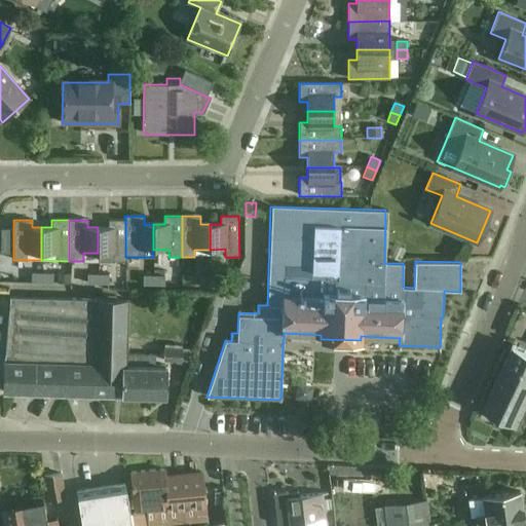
[(113,263),(113,261),(126,261),(126,257),(125,257),(125,220),(124,220),(108,220),(108,227),(98,227),(98,253),(98,263),(113,263)]
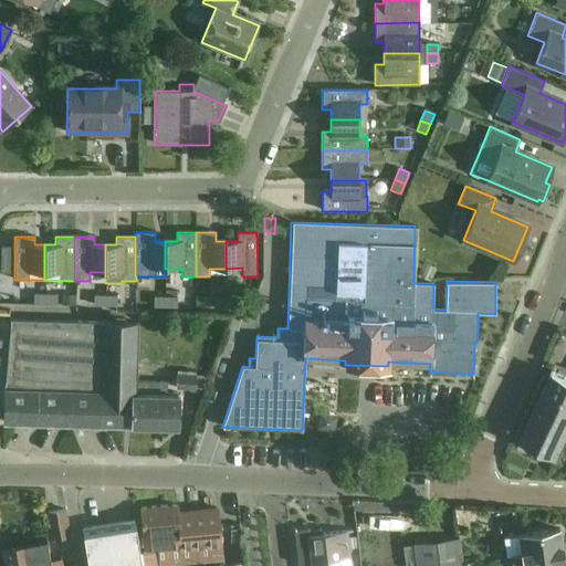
[(14,247),(0,245),(0,248),(0,260),(14,260),(14,247)]
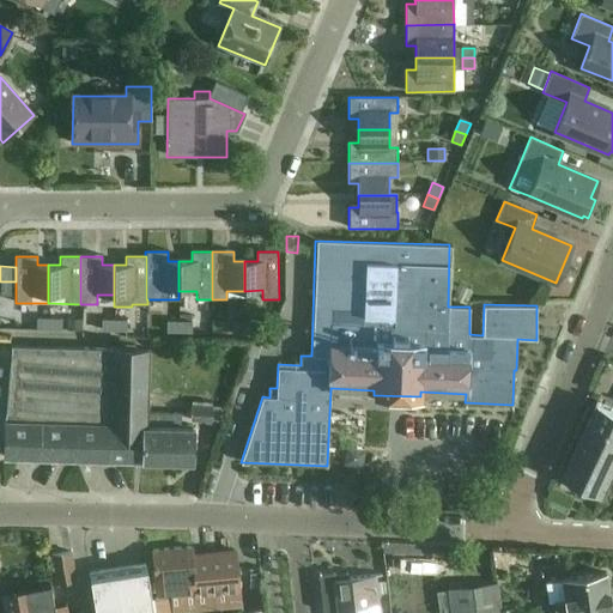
[(457,285),(451,298),(465,304),(471,291),(457,285)]
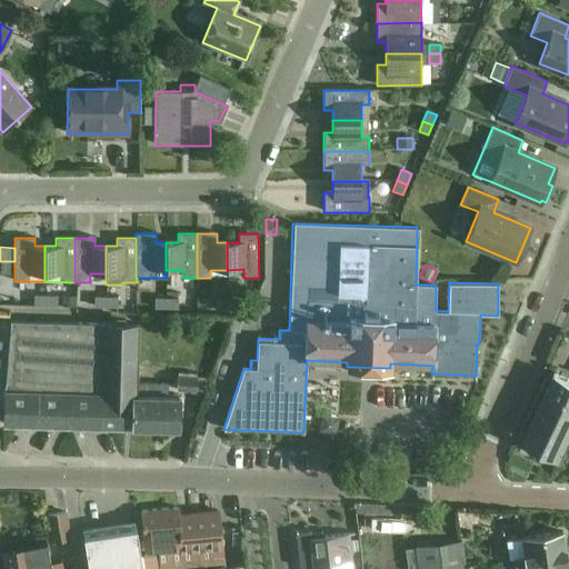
[(46,306),(46,295),(35,295),(33,306),(46,306)]
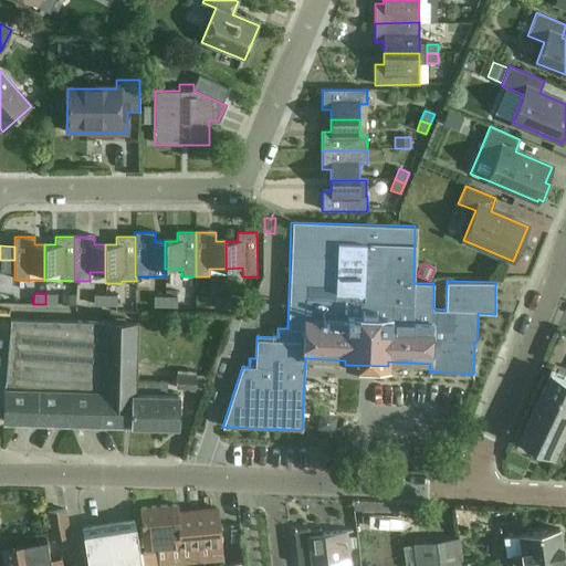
[(45,304),(56,304),(56,294),(45,293),(45,304)]
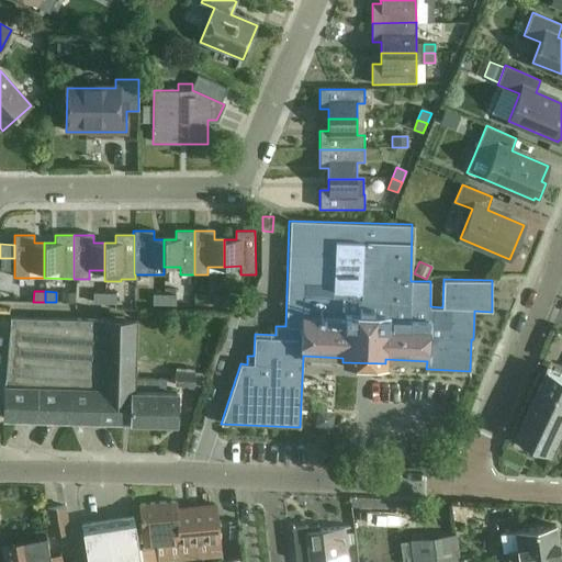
[(74,292),(63,292),(63,302),(74,302),(74,292)]
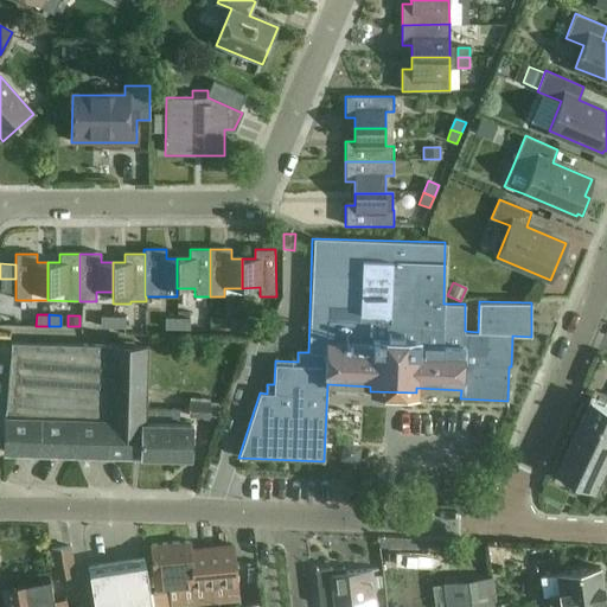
[(113,328),(113,317),(100,317),(100,328),(113,328)]
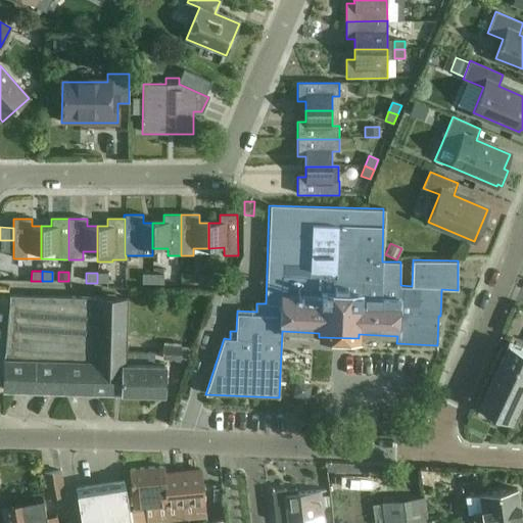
[(97,273),(97,283),(108,283),(108,273),(97,273)]
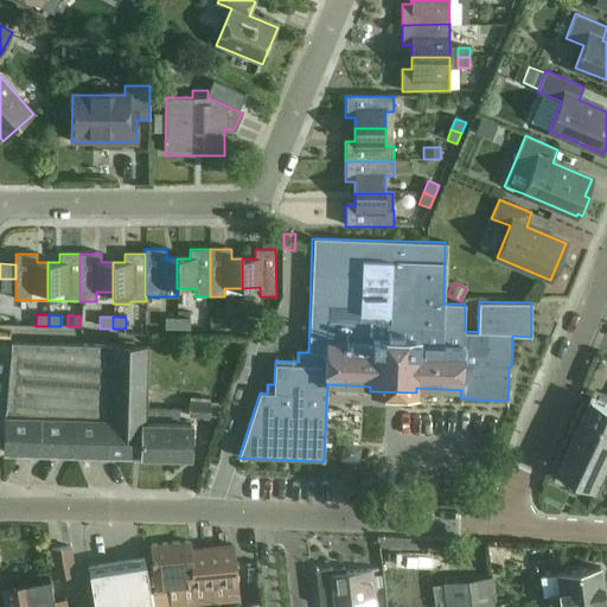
[(178,330),(178,318),(166,318),(165,328),(178,330)]
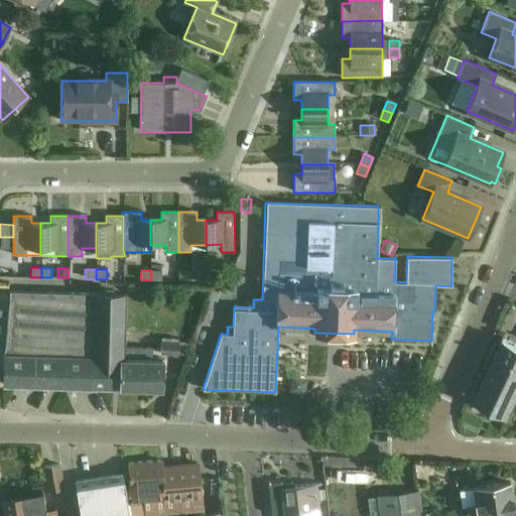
[(151,280),(161,280),(161,270),(151,270),(151,280)]
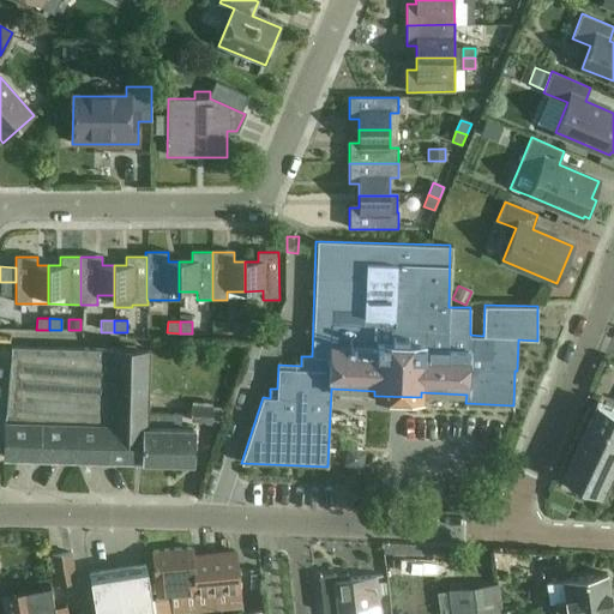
[(245,335),(245,323),(232,323),(232,335),(245,335)]
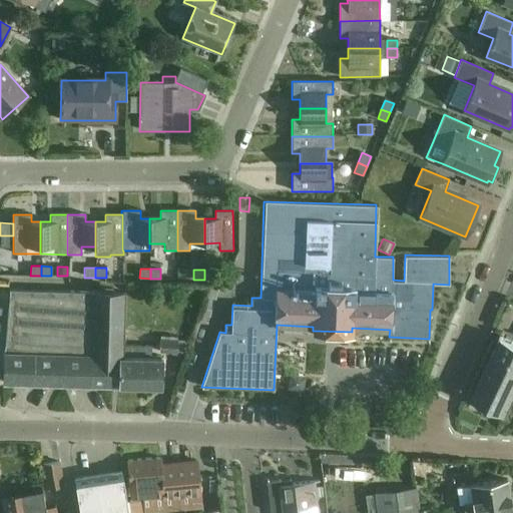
[(204,270),(204,280),(215,280),(215,270),(204,270)]
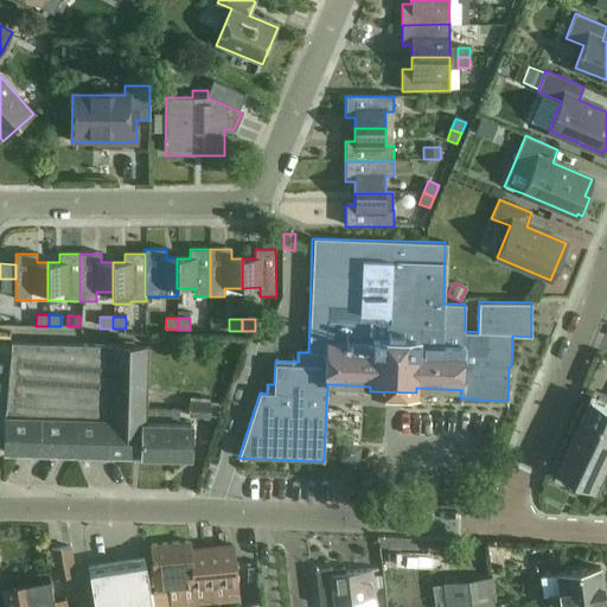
[(147,347),(144,347),(145,334),(123,333),(123,346),(11,344),(5,415),(4,452),(141,457),(142,422),(145,422),(146,407),(145,407),(147,347)]
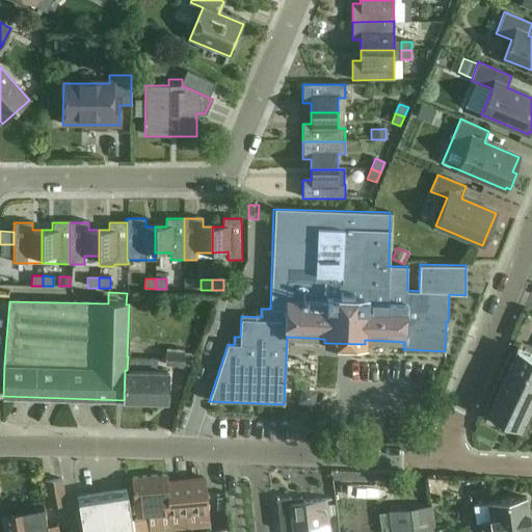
[(204,346),(203,337),(182,338),(183,348),(204,346)]
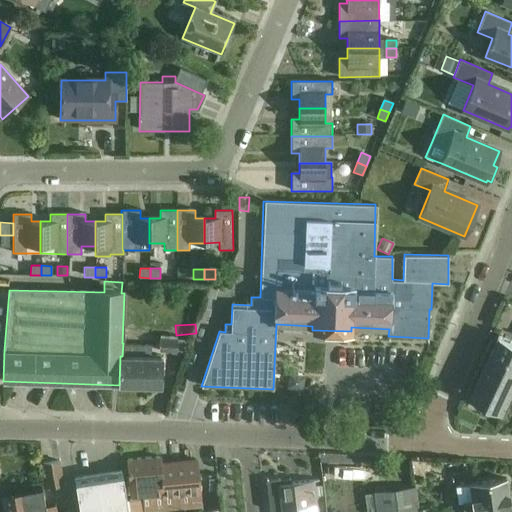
[(505,412),(511,398),(511,341),(499,335),(471,396),(482,401),(480,406),(492,411),(494,407),(505,412)]
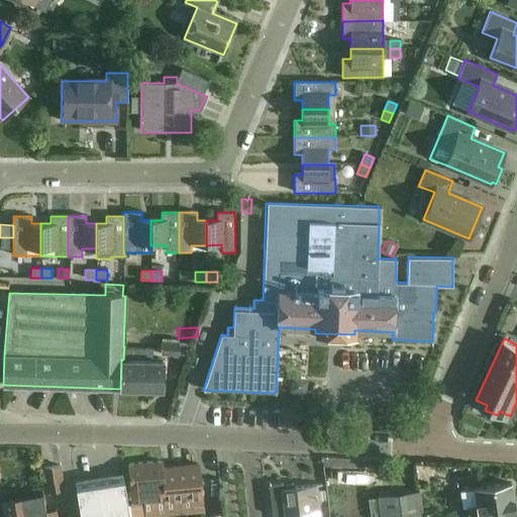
[(311,339),(307,367),(320,369),(324,341),(311,339)]
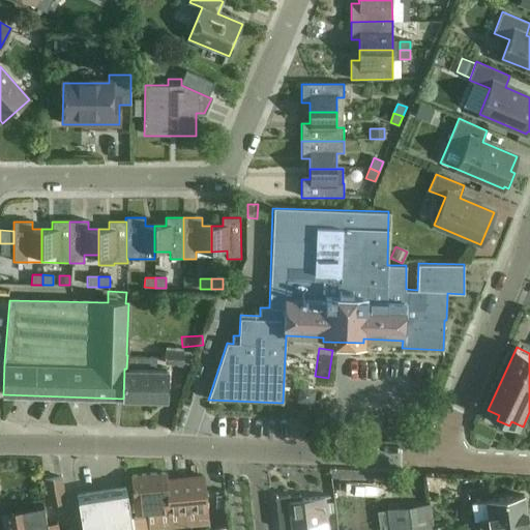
[(183,352),(182,365),(192,365),(193,350),(183,350),(183,352)]
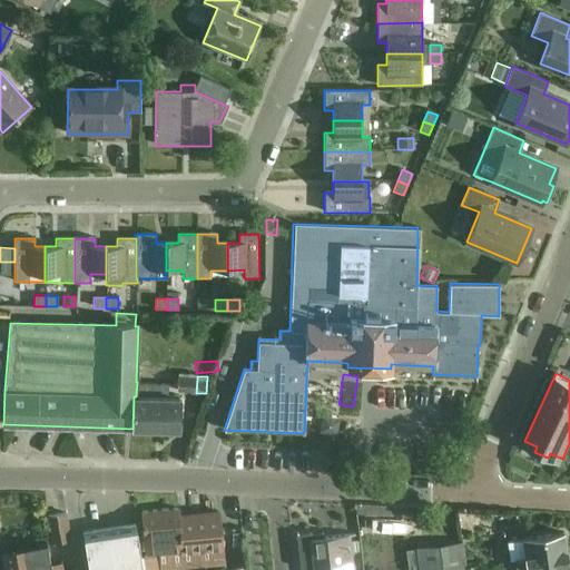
[(196,393),(197,379),(179,379),(178,392),(196,393)]
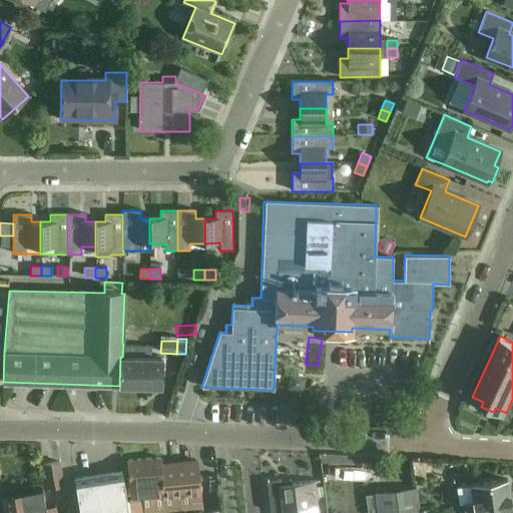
[(161,358),(150,358),(150,345),(123,344),(122,357),(120,357),(119,386),(120,386),(120,385),(160,386),(161,358)]
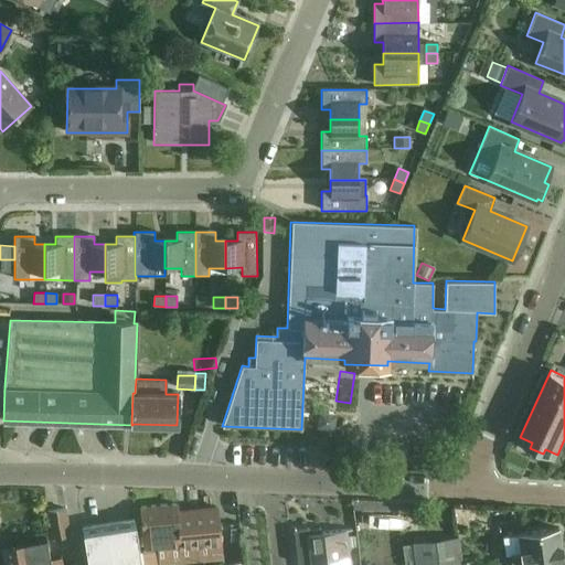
[(177,505),(140,509),(145,546),(157,545),(159,558),(193,554),(192,545),(221,542),(216,508),(177,512),(177,505)]
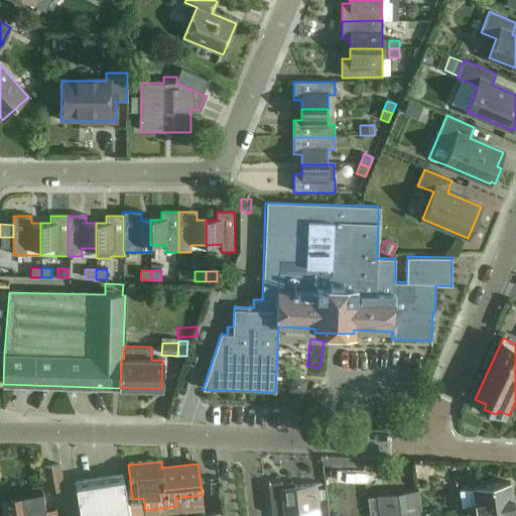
[(47,493),(65,489),(59,466),(42,469),(47,493)]
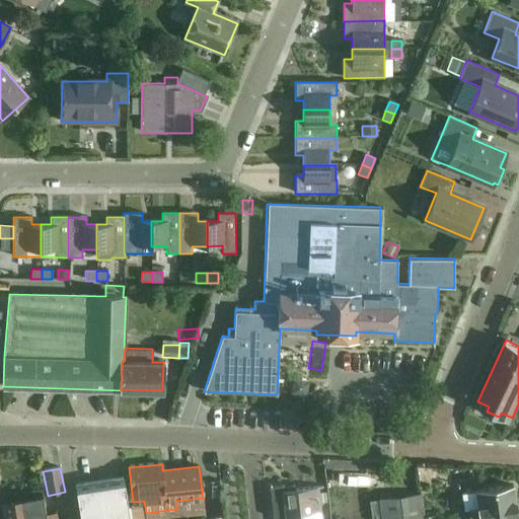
[(128,506),(126,494),(123,478),(75,486),(80,518),(131,518),(129,506),(128,506)]
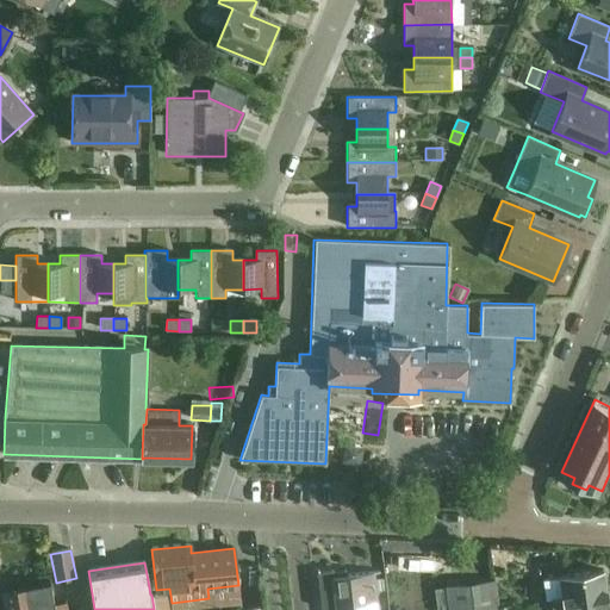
[(377,609),(372,572),(334,577),(334,571),(317,573),(322,609),(336,608),(336,609),(377,609)]
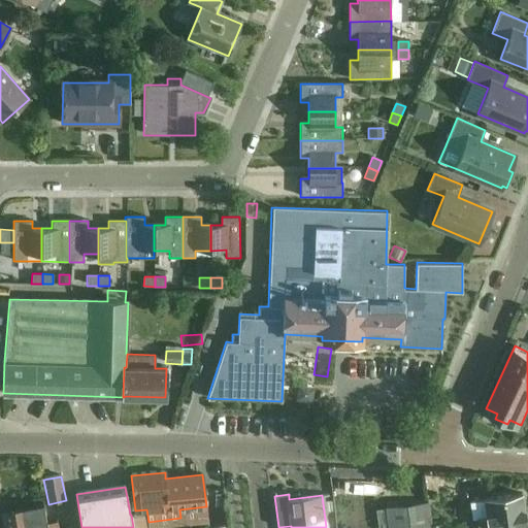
[(527,527),(523,495),(485,500),(485,501),(475,502),(479,527),(527,527)]
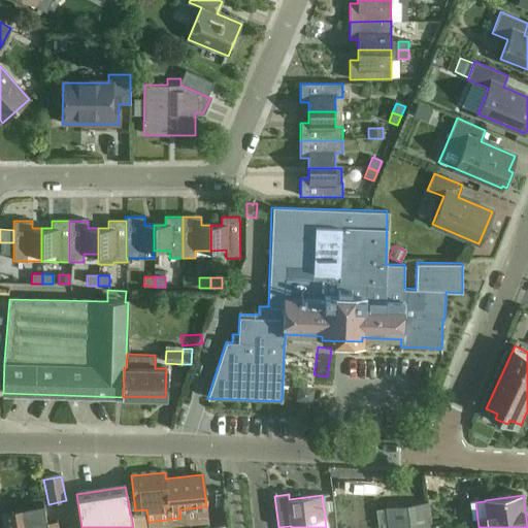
[(431,527),(429,504),(375,512),(377,527),(431,527)]
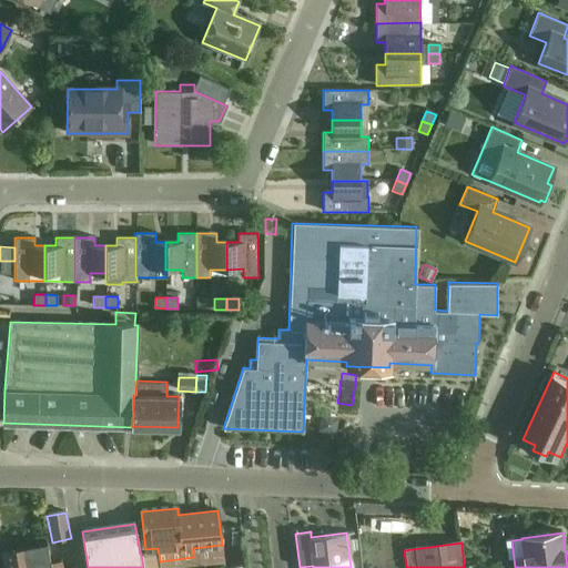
[(2,551),(4,567),(62,567),(62,561),(49,564),(44,544),(2,551)]
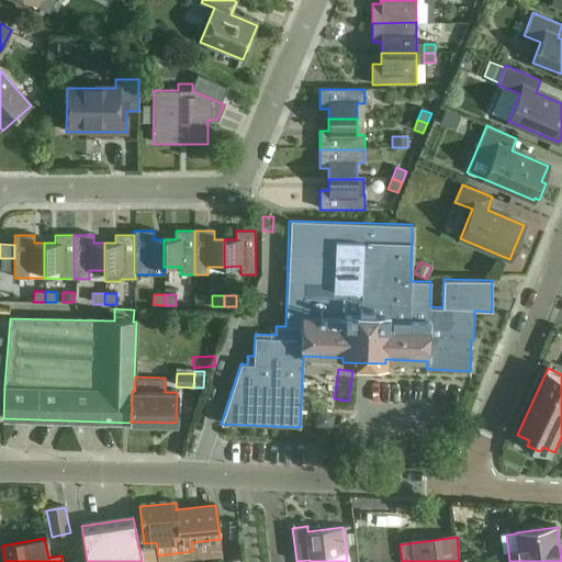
[(142,561),(157,561),(156,547),(139,548),(142,561)]
